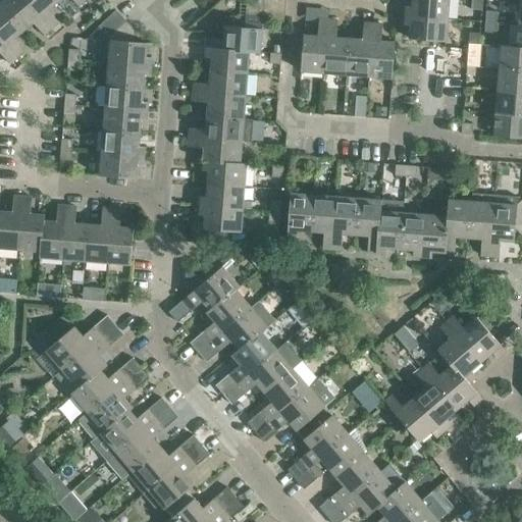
[(25,0),(2,0),(0,2),(0,3),(23,32),(33,22),(44,36),(51,30),(25,0)]
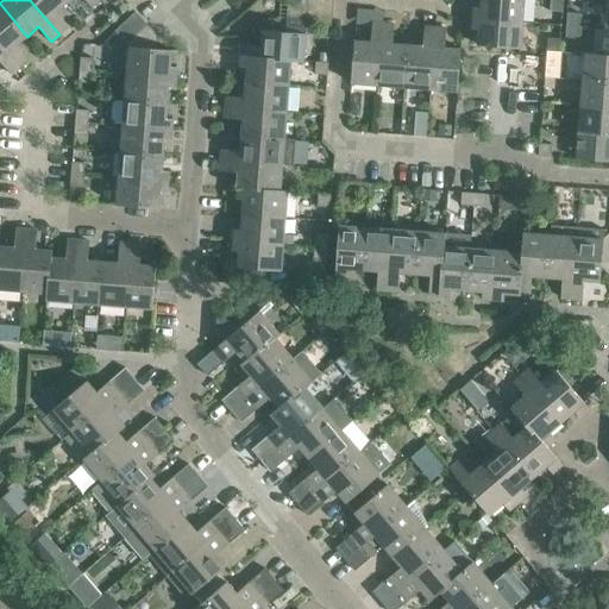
[(64,0),(30,0),(60,35),(68,27),(55,12),(67,2),(64,0)]
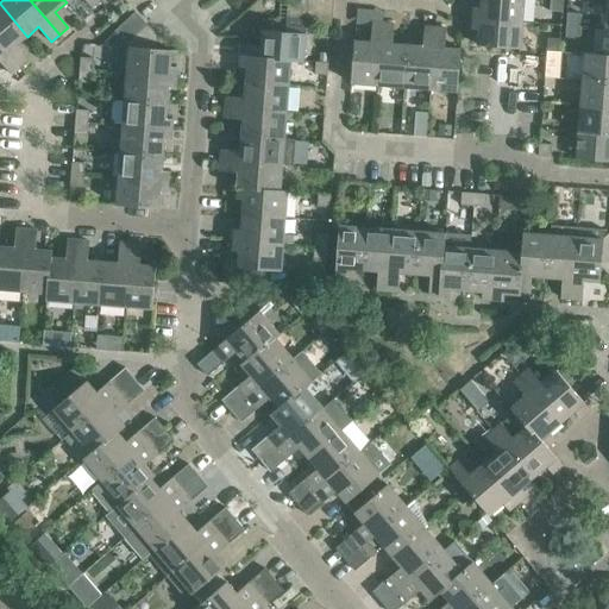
[(302,62),(306,23),(307,0),(287,0),(286,32),(263,31),(262,46),(242,45),(240,56),(290,61),(290,62),(302,62)]
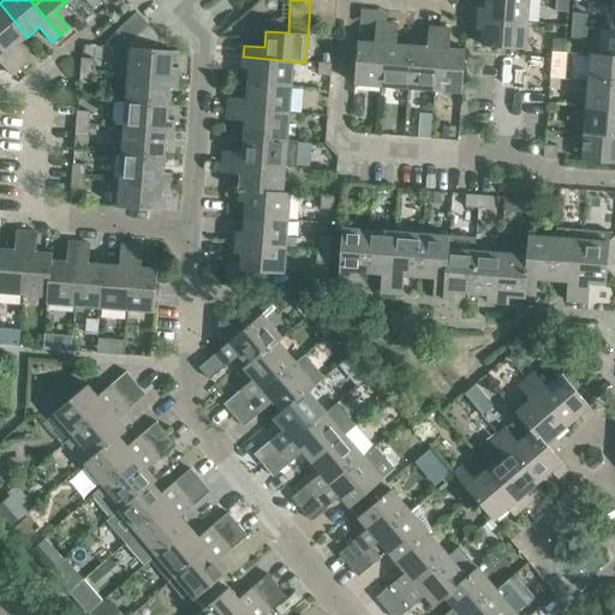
[(310,0),(309,23),(322,24),(323,0),(310,0)]
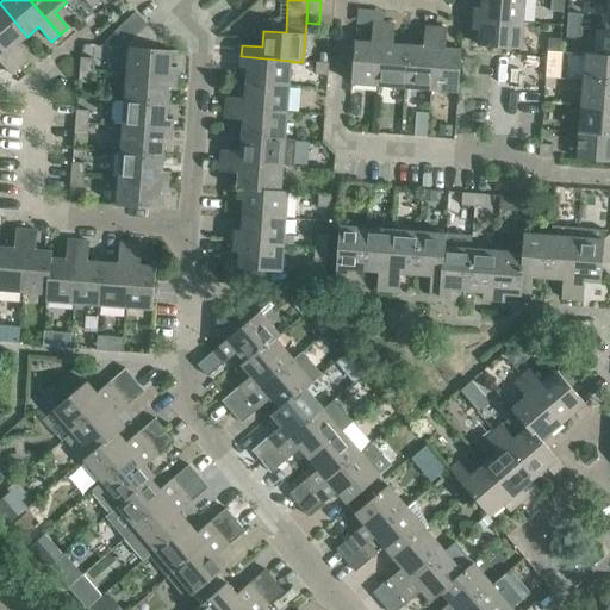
[(473,18),(523,22),(524,0),(481,0),(481,7),(474,7),(473,18)]
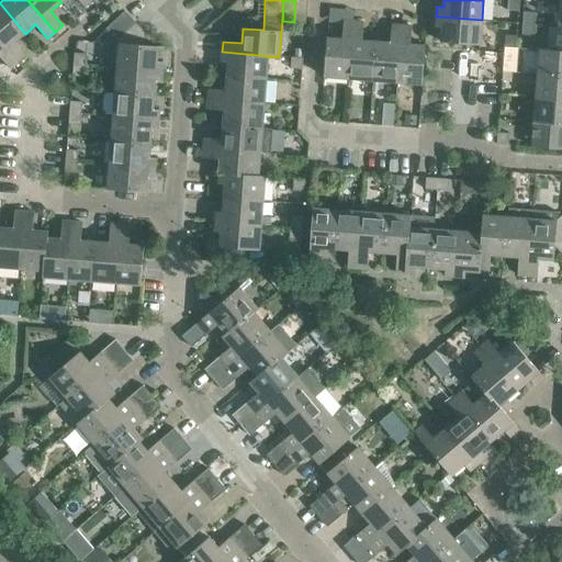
[(519,11),(519,0),(507,0),(507,10),(519,11)]
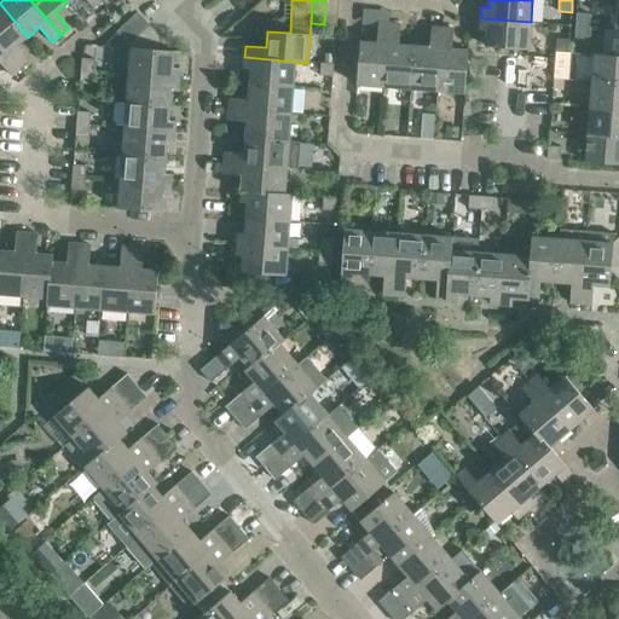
[(0,4),(0,45),(21,69),(29,62),(16,47),(28,38),(0,4)]
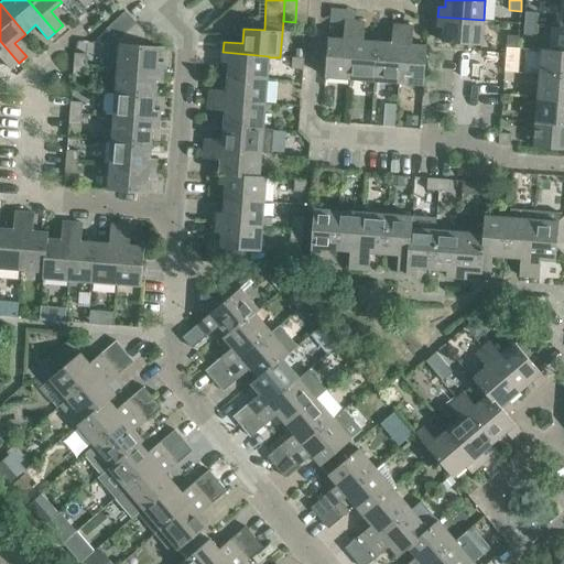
[(114,38),(133,20),(125,11),(106,30),(114,38)]
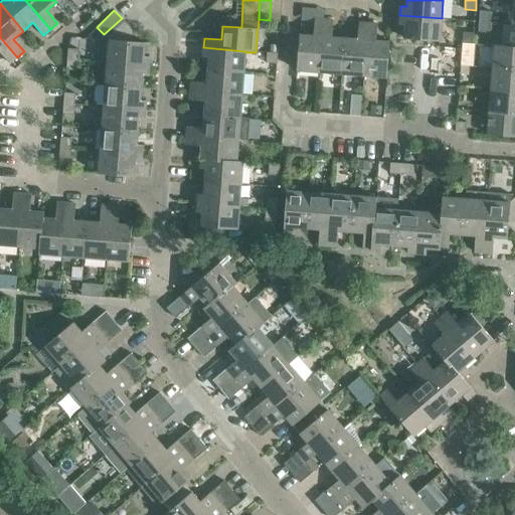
[(490,22),(491,12),(480,11),(479,21),(490,22)]
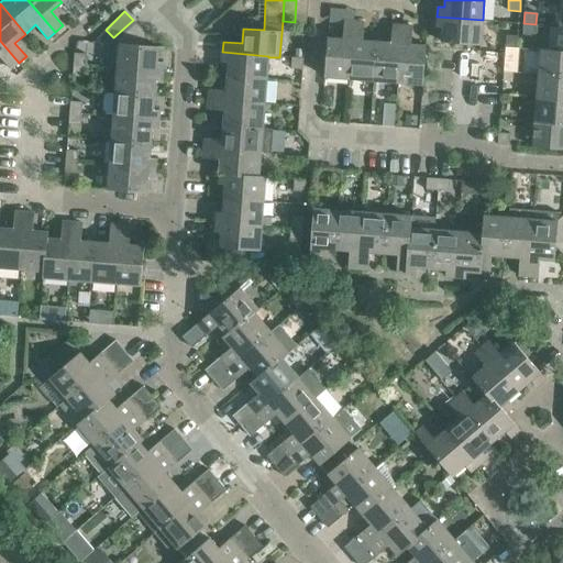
[(437,17),(435,26),(442,28),(441,42),(481,45),(483,20),(437,17)]
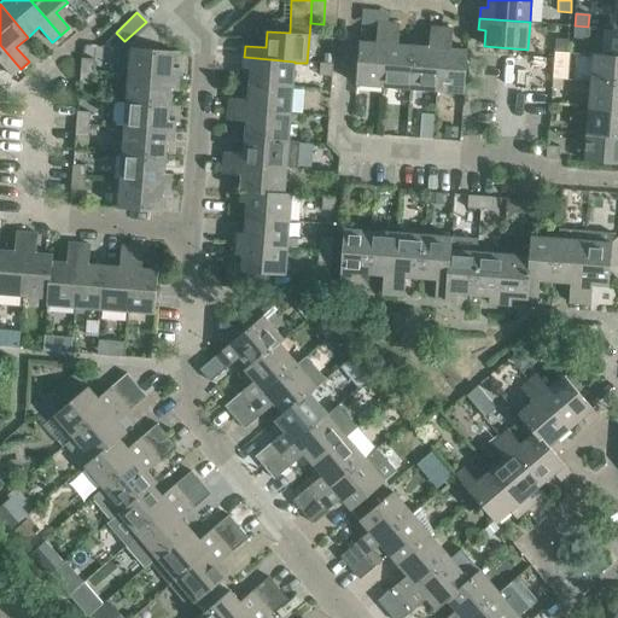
[(159,50),(161,36),(146,22),(124,41),(130,48),(159,50)]
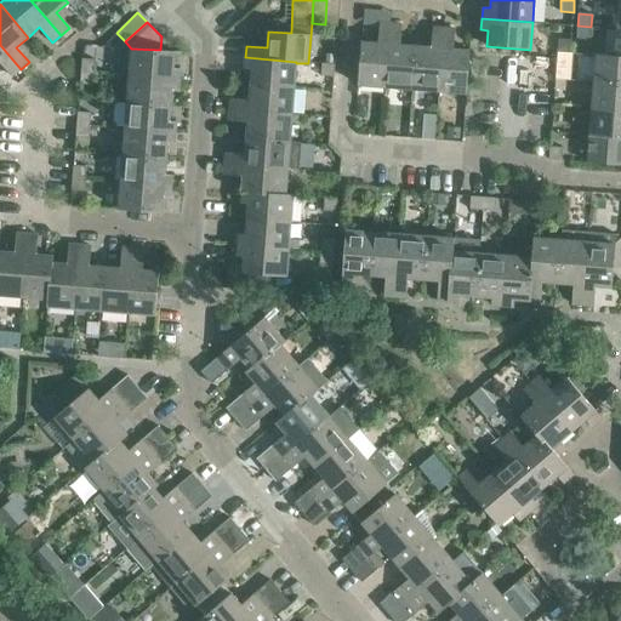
[(358,85),(386,87),(391,24),(380,23),(377,43),(362,41),(358,85)]
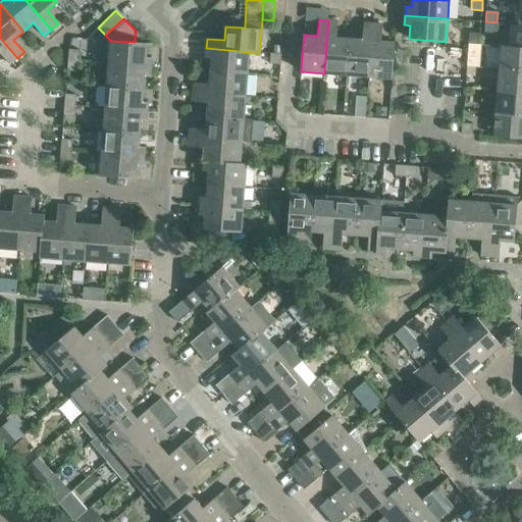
[(328,20),(324,73),(347,75),(350,39),(336,38),(338,20),(328,20)]
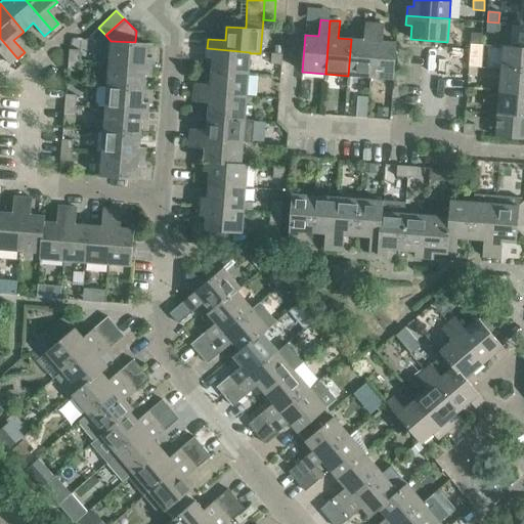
[(497,34),(498,23),(487,22),(486,33),(497,34)]
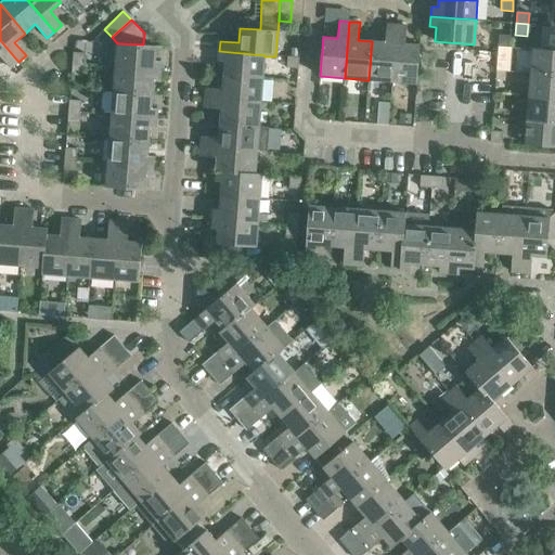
[(369,80),(392,81),(397,25),(387,24),(386,42),(372,41),(369,80)]
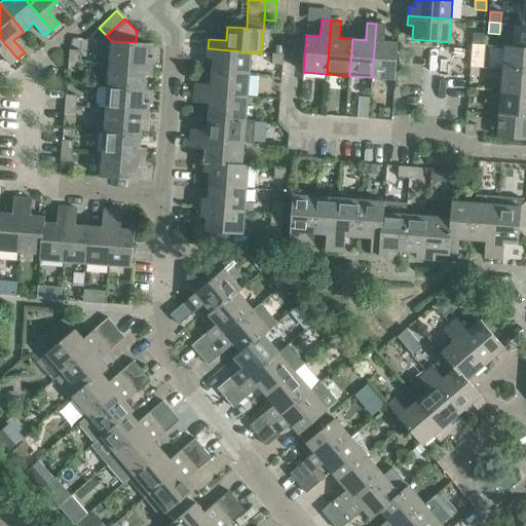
[(376,24),(372,77),(396,79),(399,42),(384,41),(385,25),(376,24)]
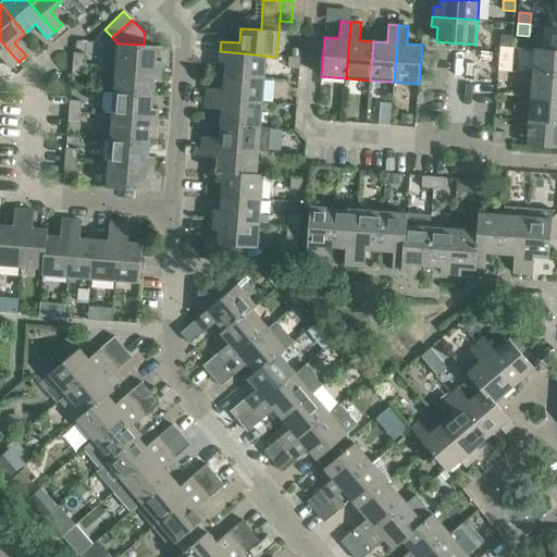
[(511,48),(512,36),(500,35),(499,47),(511,48)]
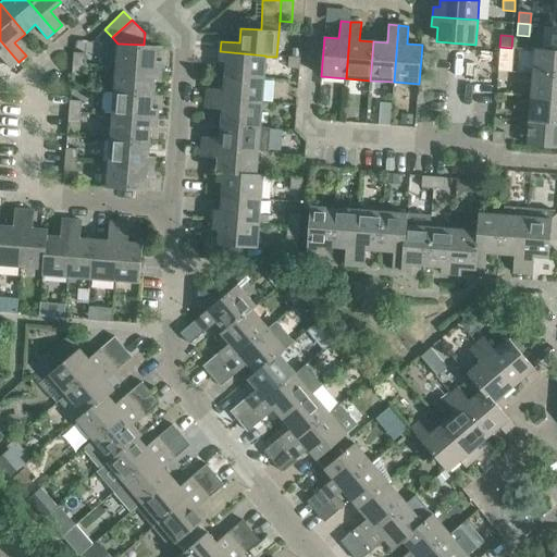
[(0,40),(0,56),(11,69),(19,62),(0,40)]
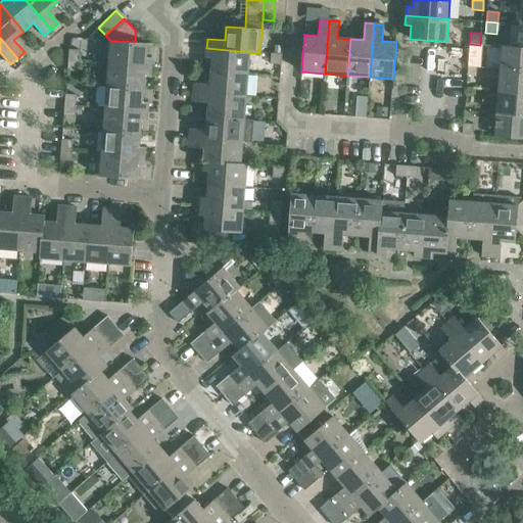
[(147,43),(135,42),(110,41),(108,63),(151,67),(152,58),(146,57),(147,43)]
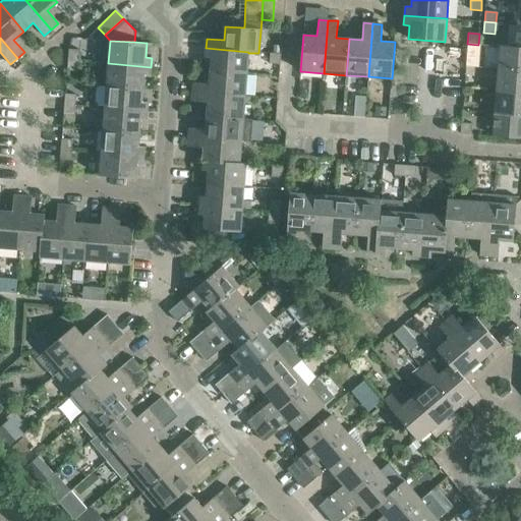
[(500,45),(499,68),(520,70),(520,47),(517,47),(500,45)]
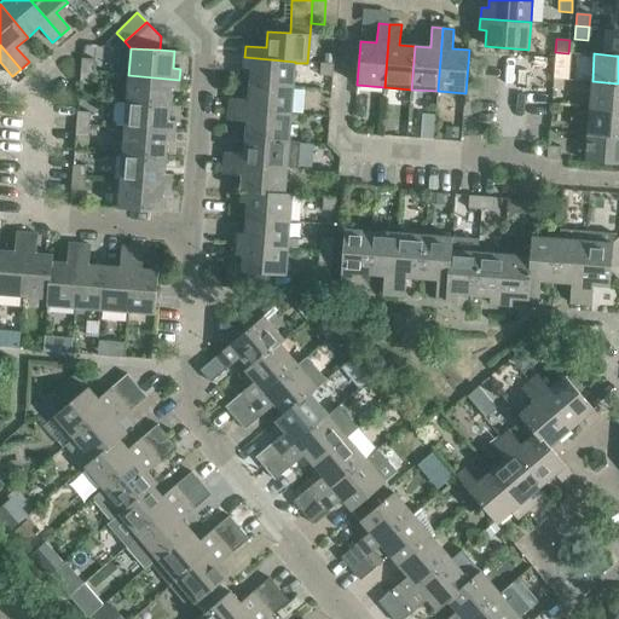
[(252,69),(250,84),(293,88),(295,63),(295,62),(244,57),(244,68),(252,69)]
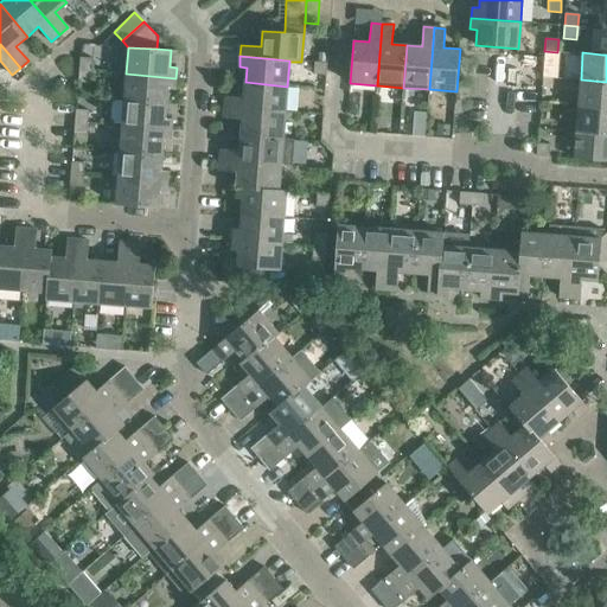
[(91,71),(93,58),(80,57),(80,70),(91,71)]
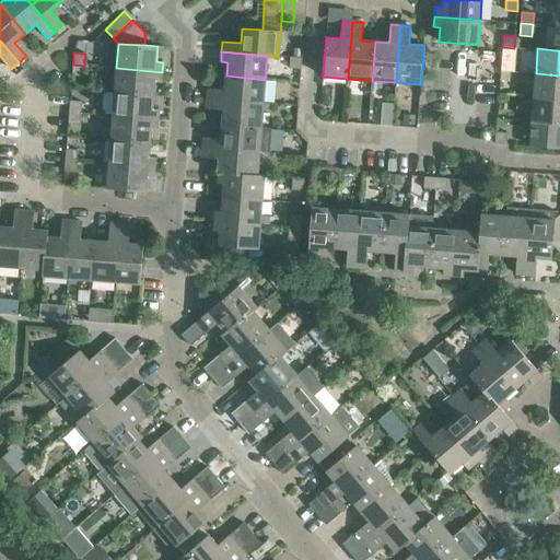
[(301,69),(302,58),(290,57),(289,69),(301,69)]
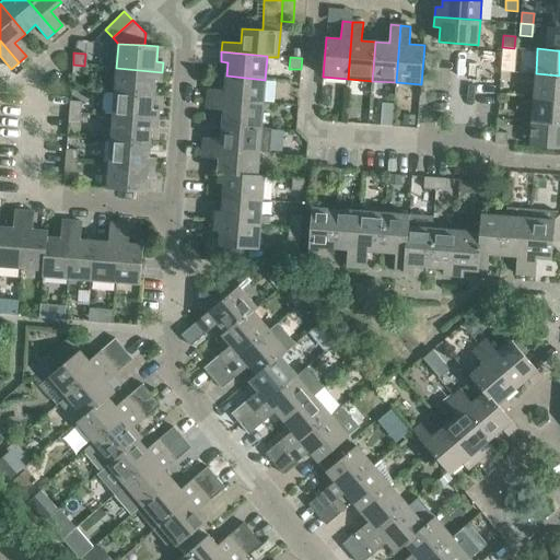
[(84,77),(84,66),(73,65),(72,77),(84,77)]
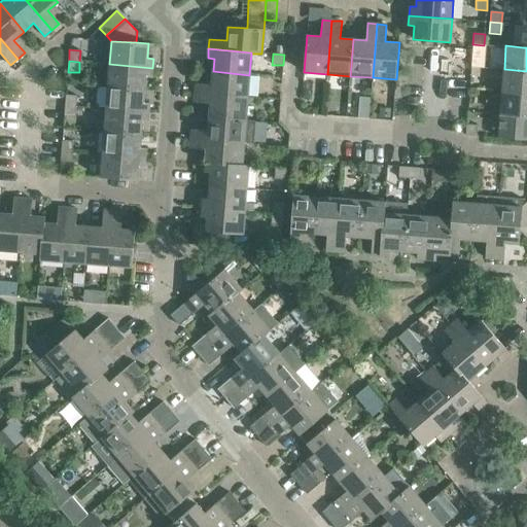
[(109,64),(108,86),(144,90),(145,76),(151,77),(152,68),(109,64)]
